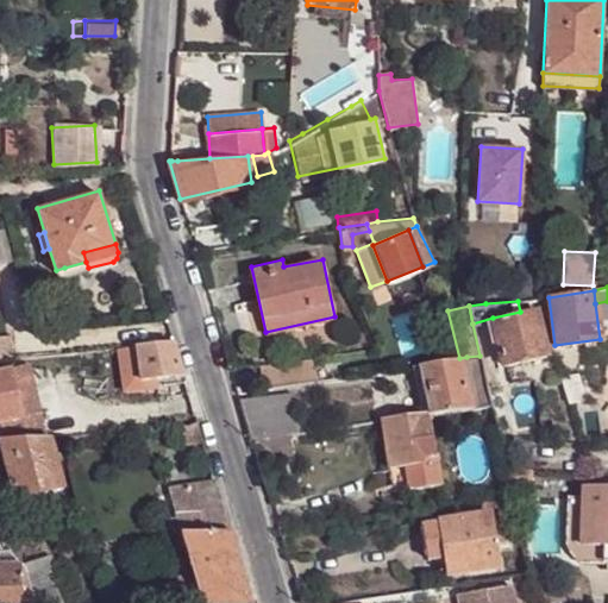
[(536,307),(520,312),(493,318),(502,363),(545,355),(536,307)]
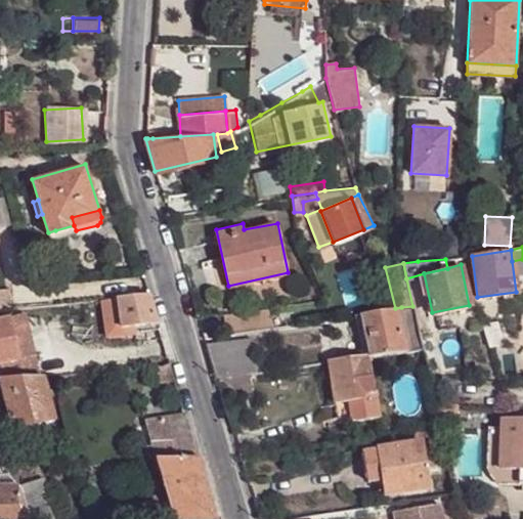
[(0,307),(12,306),(10,287),(0,287),(0,307)]
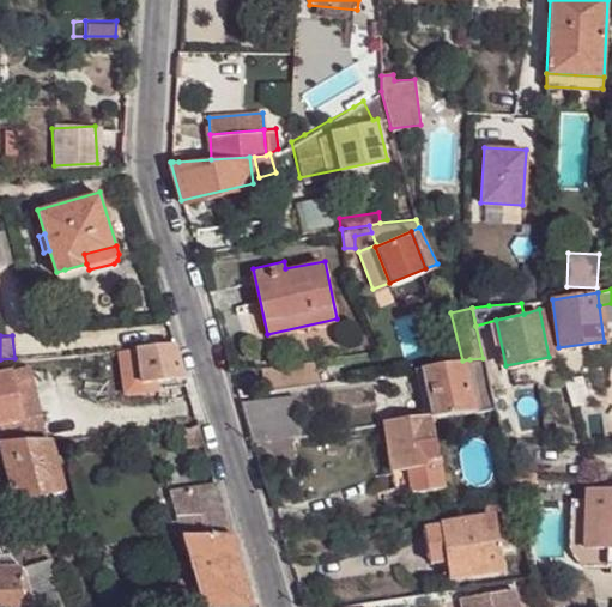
[(185,376),(174,341),(137,346),(141,380),(185,376)]
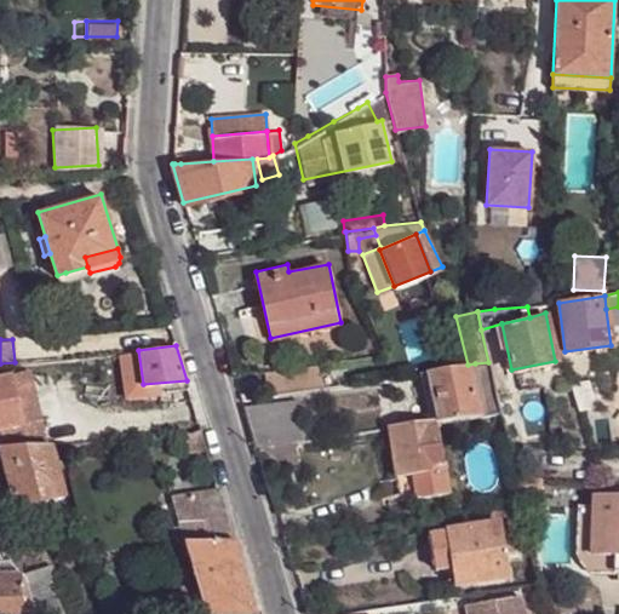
[(138,350),(120,351),(124,386),(143,384),(138,350)]
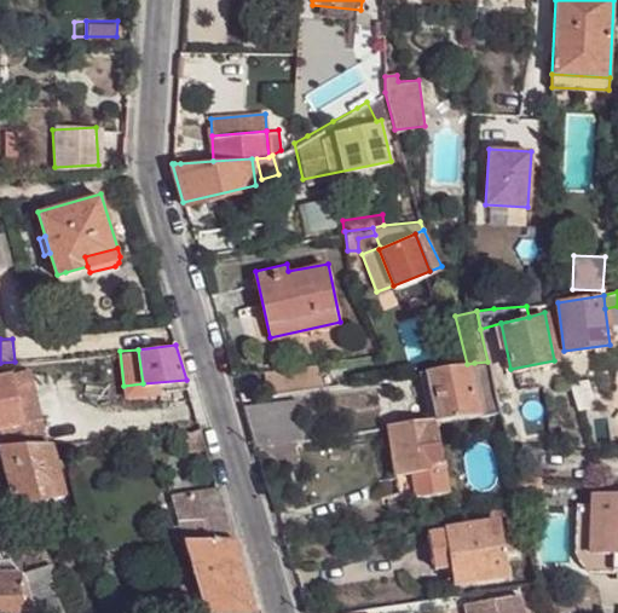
[(480,389),(494,388),(487,362),(474,363),(480,389)]
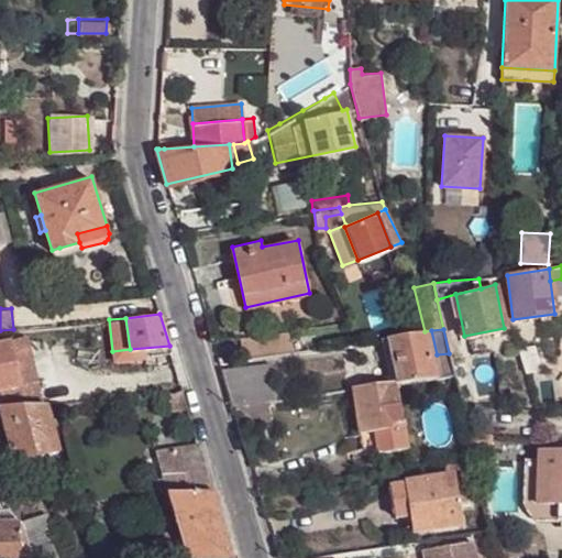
[(387,337),(396,380),(433,374),(425,331),(387,337)]
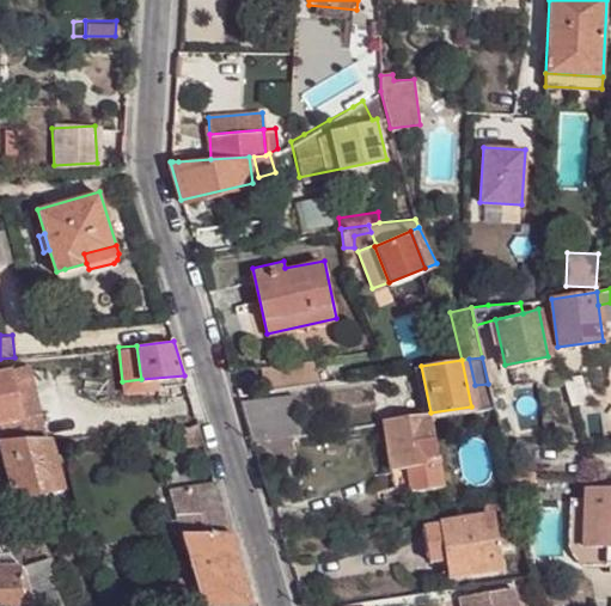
[(0,420),(42,411),(30,362),(0,368),(0,420)]
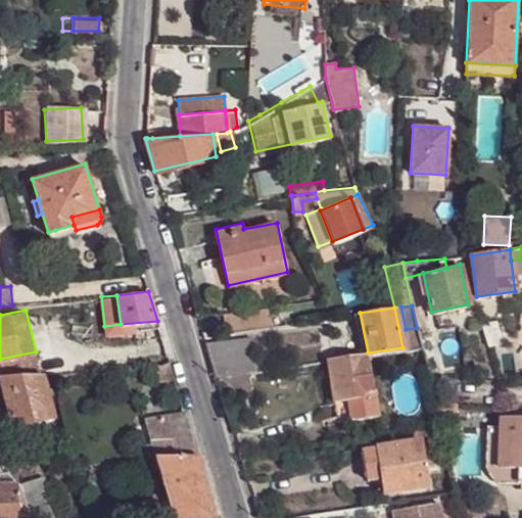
[(348,314),(356,355),(368,352),(360,313),(348,314)]
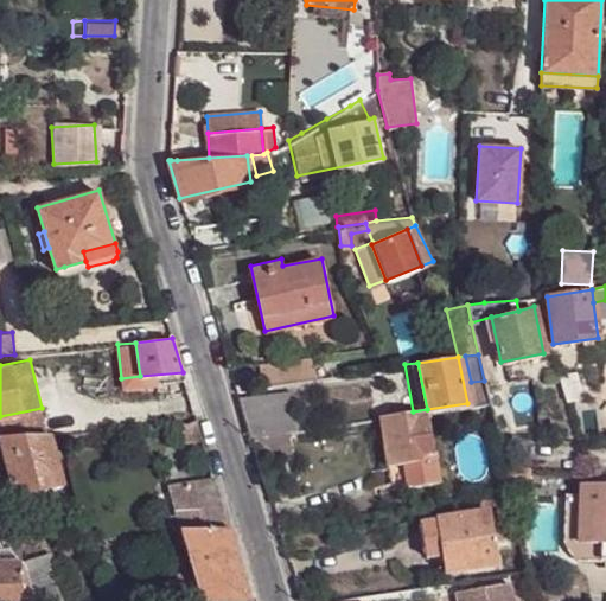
[(572,372),(557,376),(566,401),(580,397),(572,372)]
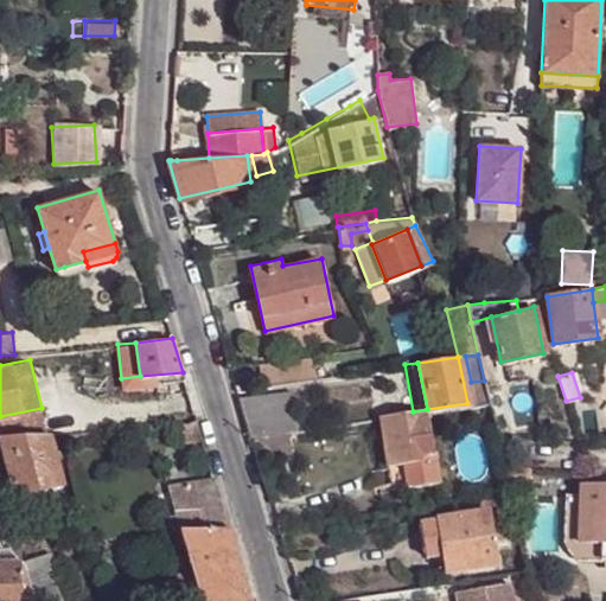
[(238,392),(250,430),(288,426),(295,424),(289,385),(238,392)]
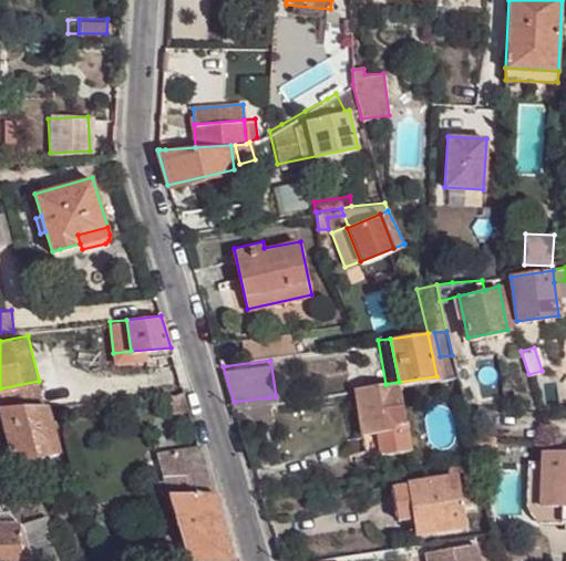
[(18,406),(44,404),(39,381),(0,388),(0,407),(18,406)]
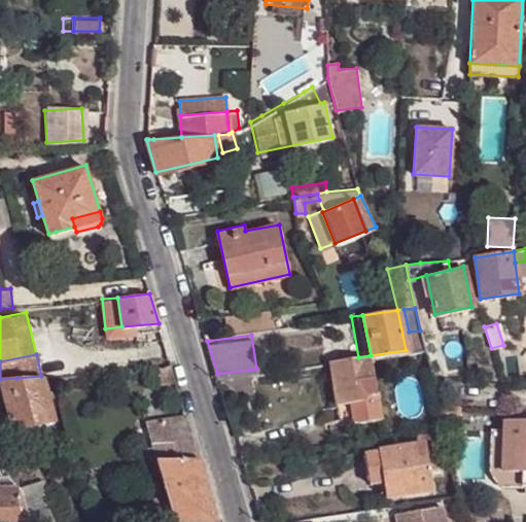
[(358,357),(329,360),(337,403),(352,401),(355,421),(381,417),(371,355),(358,357)]
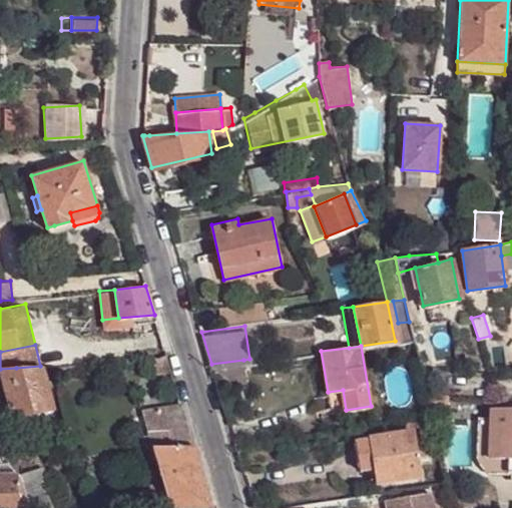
[(211,364),(217,385),(246,382),(243,360),(211,364)]
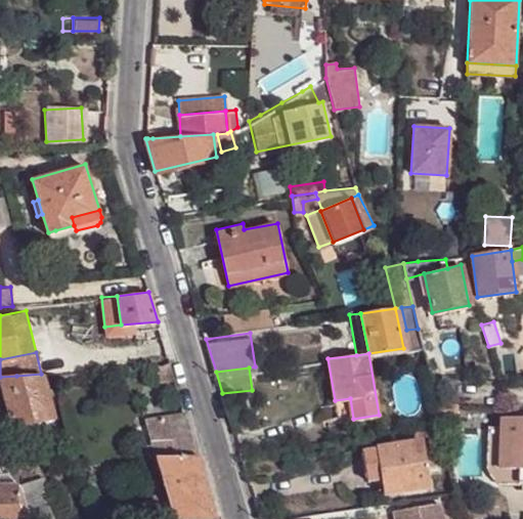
[(44,382),(41,374),(16,376),(20,388),(44,382)]
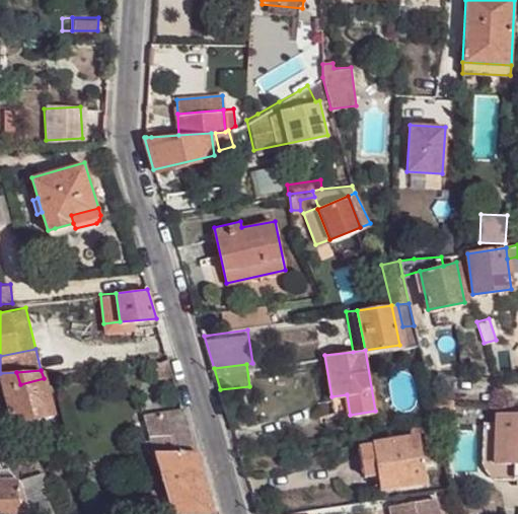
[(20,384),(16,372),(0,373),(5,388),(20,384)]
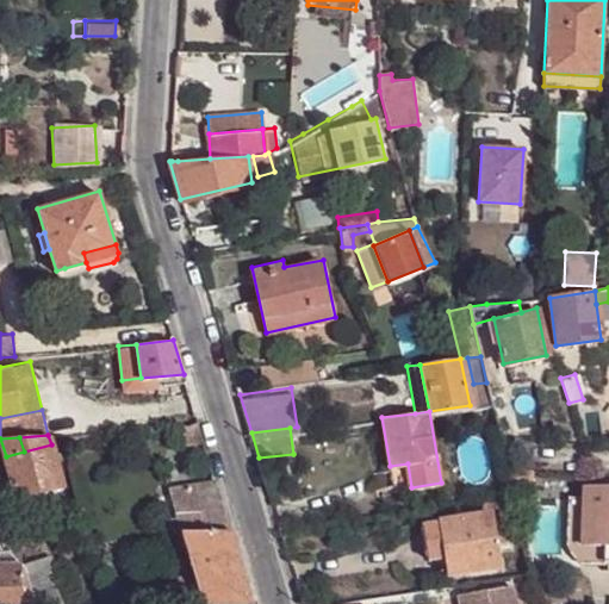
[(63,485),(51,444),(24,452),(6,456),(17,496),(63,485)]
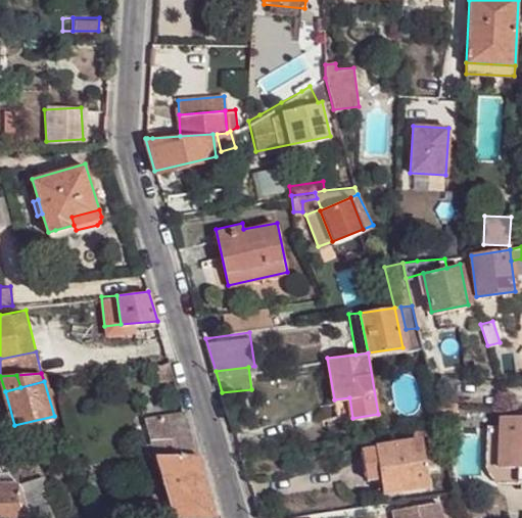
[(215,517),(183,411),(144,417),(163,484),(172,517),(215,517)]
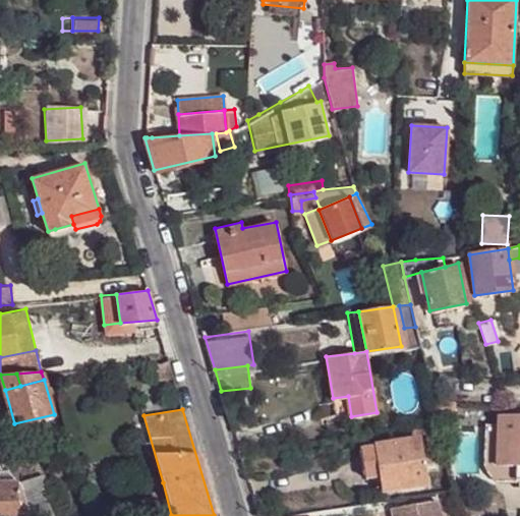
[(496,464),(519,464),(519,415),(498,415),(496,464)]
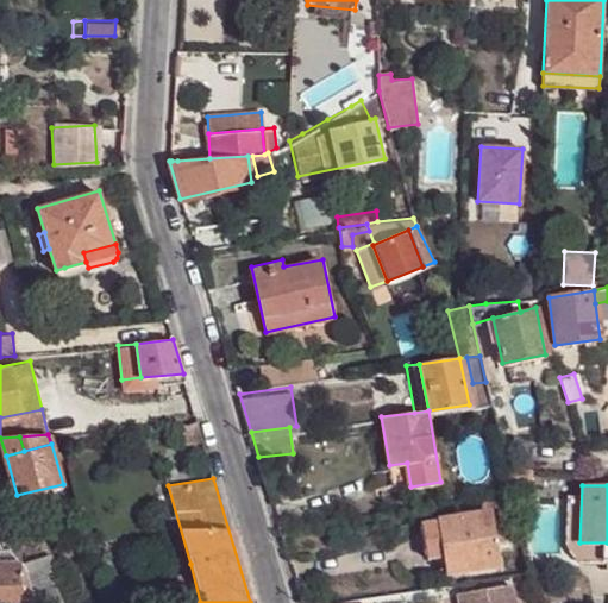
[(11,529),(1,501),(0,502),(0,533),(11,529)]
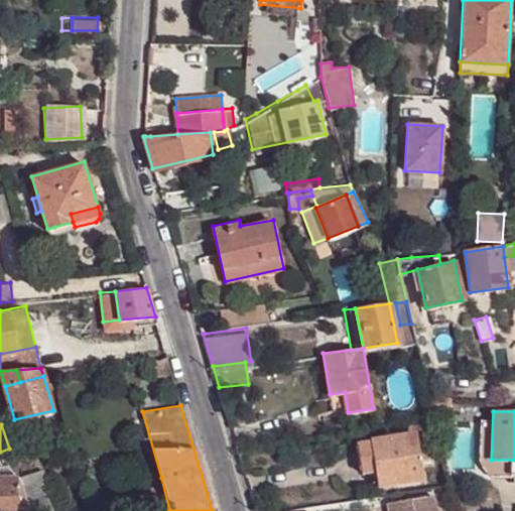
[(373,440),(378,472),(380,484),(419,479),(418,461),(416,449),(413,434),(373,440)]
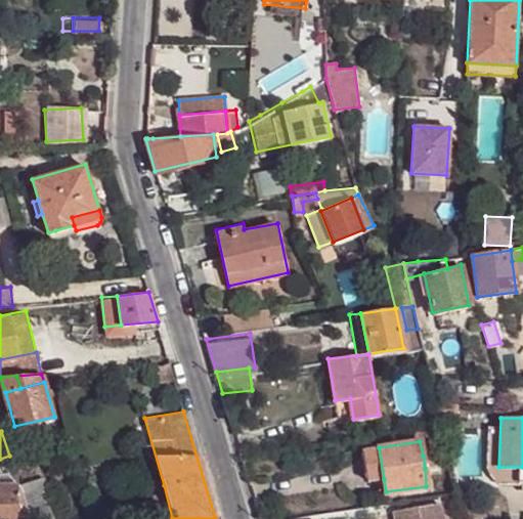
[(367,481),(384,479),(379,447),(362,449),(367,481)]
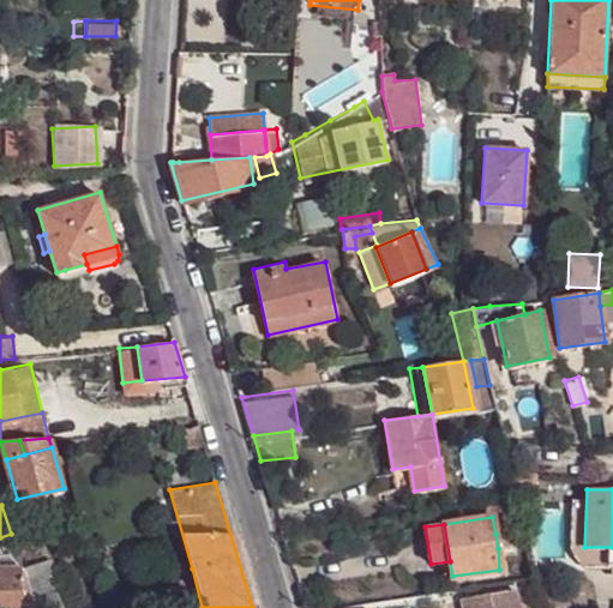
[(510,531),(496,534),(498,548),(512,547),(510,531)]
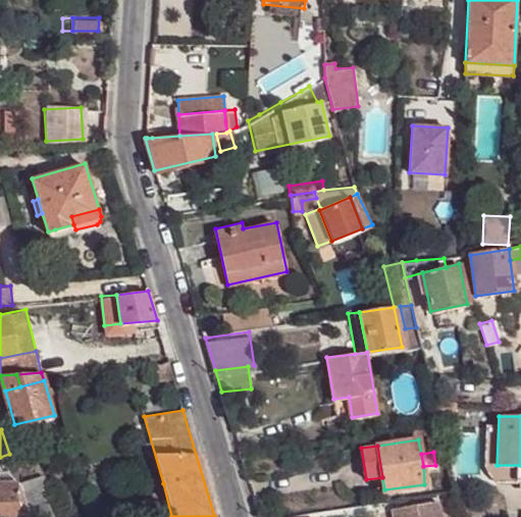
[(11,460),(9,454),(0,457),(1,464),(11,460)]
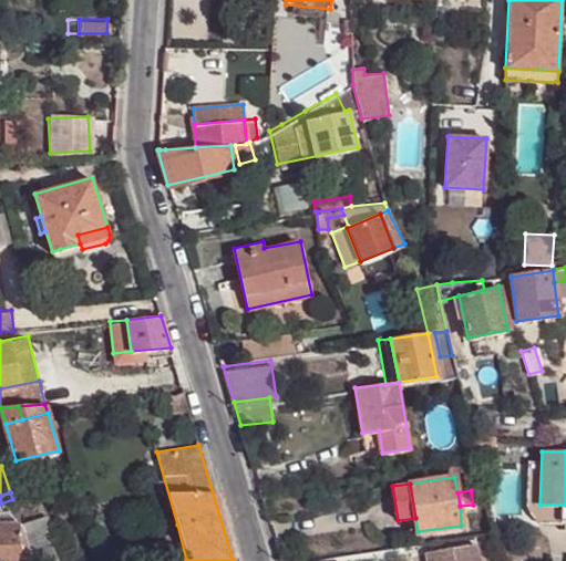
[(60,560),(47,516),(21,522),(21,523),(32,560),(60,560)]
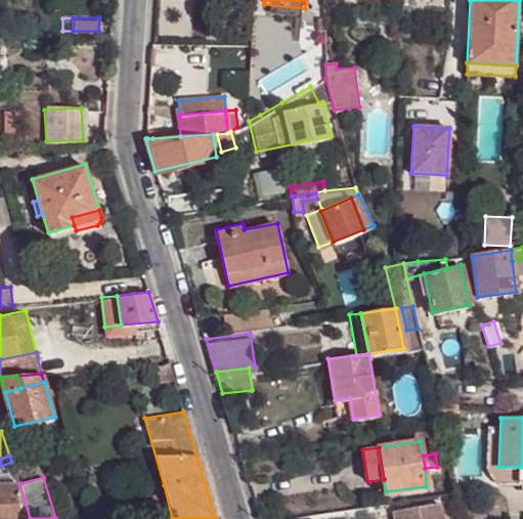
[(0,518),(30,518),(19,484),(0,484),(0,518)]
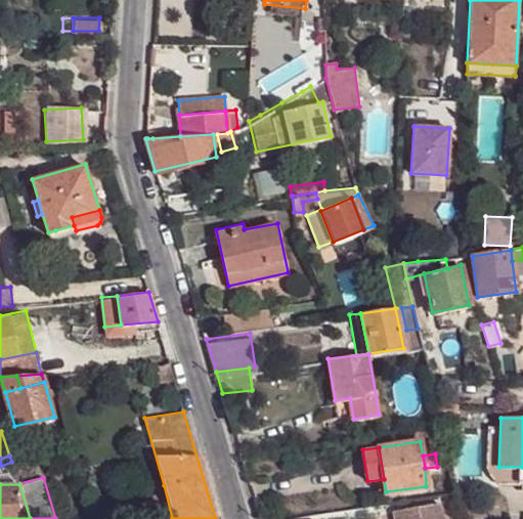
[(145,518),(172,518),(164,485),(139,493),(145,518)]
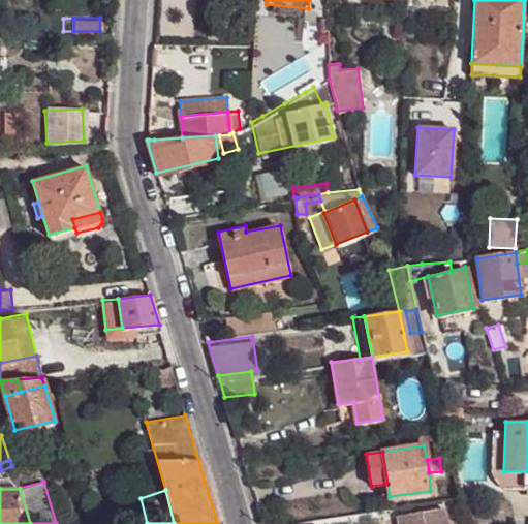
[(398,514),(400,523),(446,523),(443,507),(398,514)]
